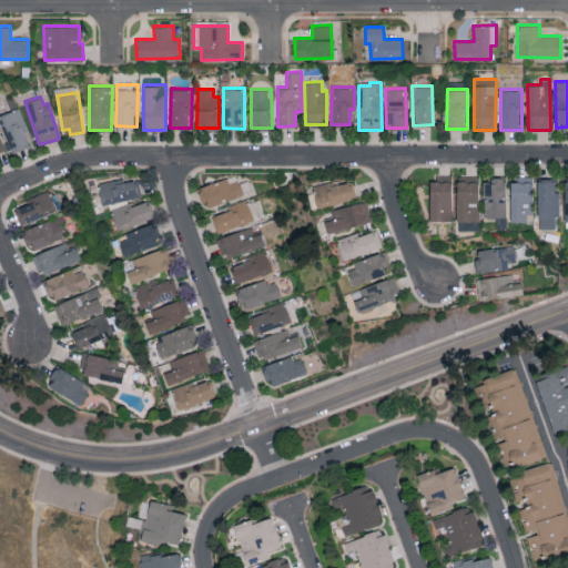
[(31,145),(20,108),(0,113),(0,120),(10,152),(31,145)]
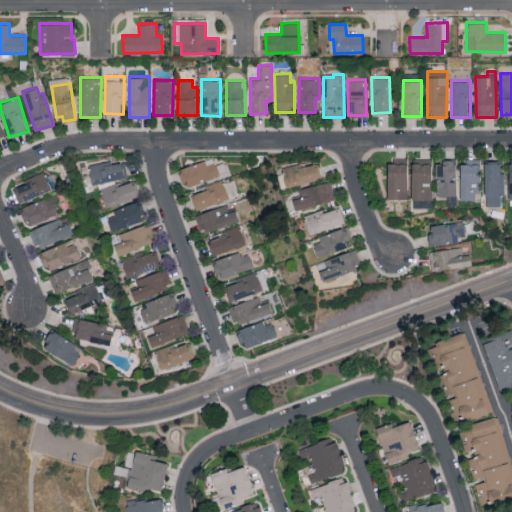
[(410,202),(425,202),(425,199),(431,199),(431,158),(411,158),(410,202)]
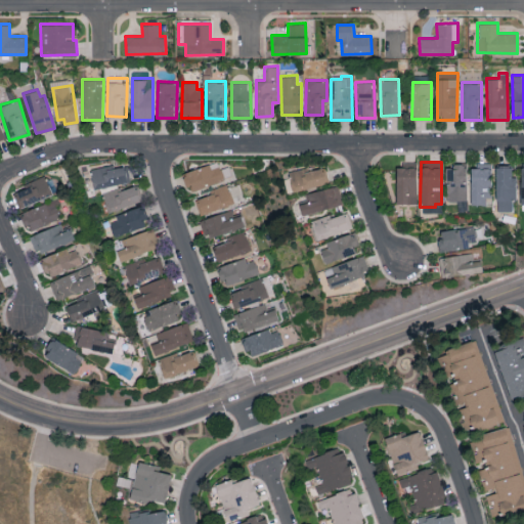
[(218,166),(211,168),(210,163),(182,173),(189,192),(223,179),(218,166)]
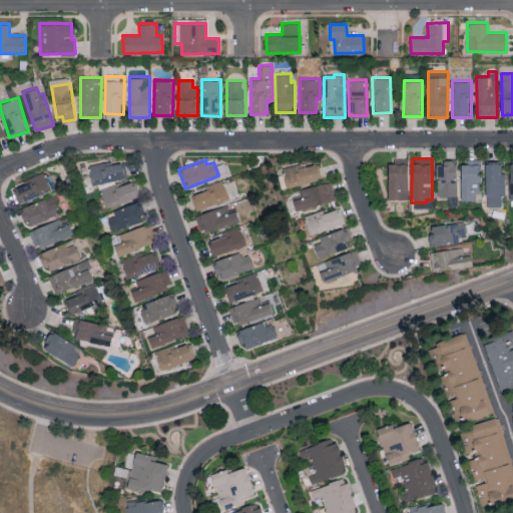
[(388,198),(408,199),(408,160),(388,159),(388,198)]
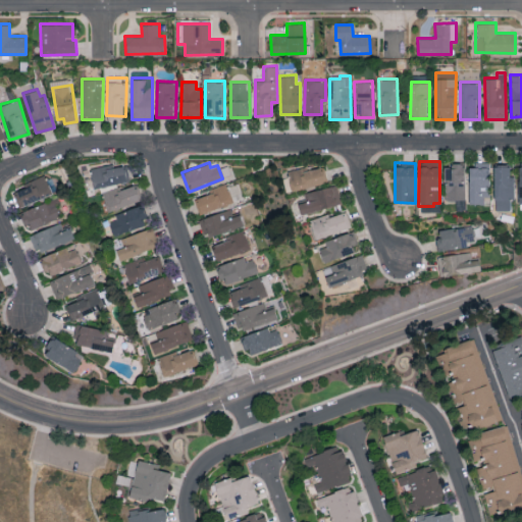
[(94,188),(129,179),(126,164),(114,167),(113,163),(90,168),(94,188)]
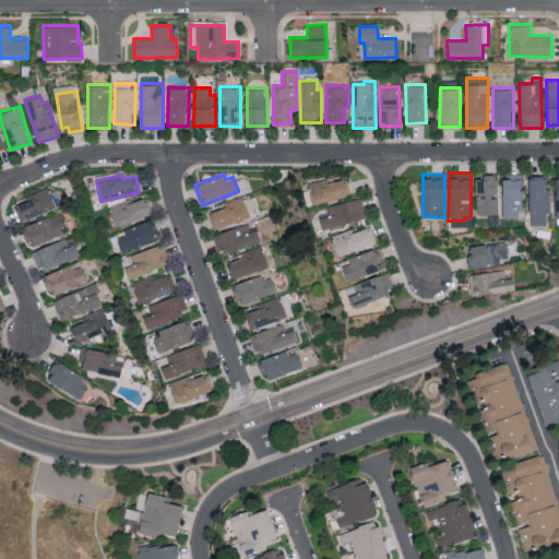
[(476,175),(476,213),(497,213),(498,175),(476,175)]
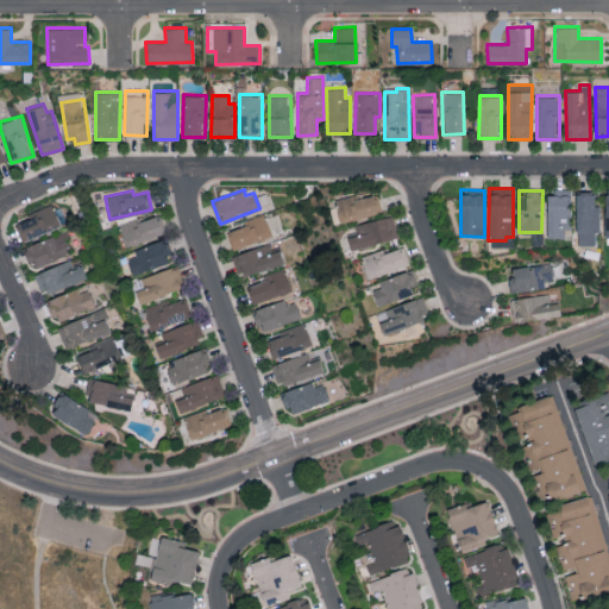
[(547,190),(547,238),(570,237),(570,190),(547,190)]
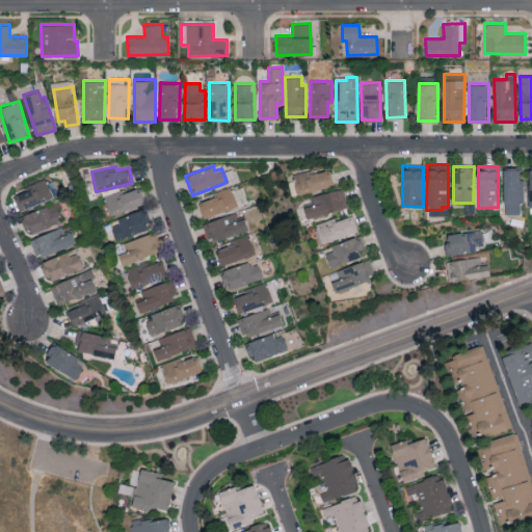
[(503,167),(503,203),(523,203),(523,167),(503,167)]
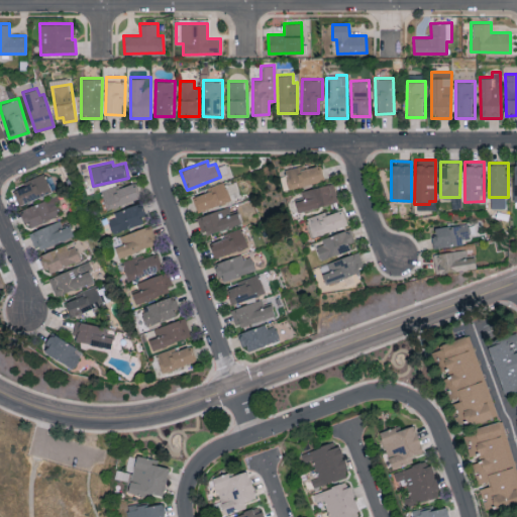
[(321,164),(286,171),(289,188),(324,181),(321,164)]
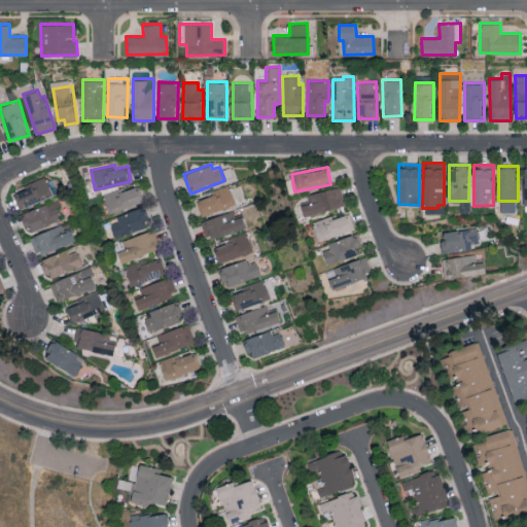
[(53,196),(46,178),(12,190),(20,208),(53,196)]
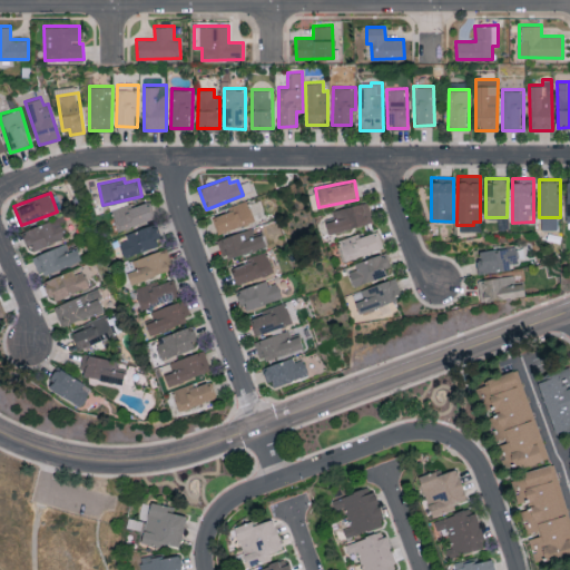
[(111,212),(117,231),(155,218),(149,199),(111,212)]
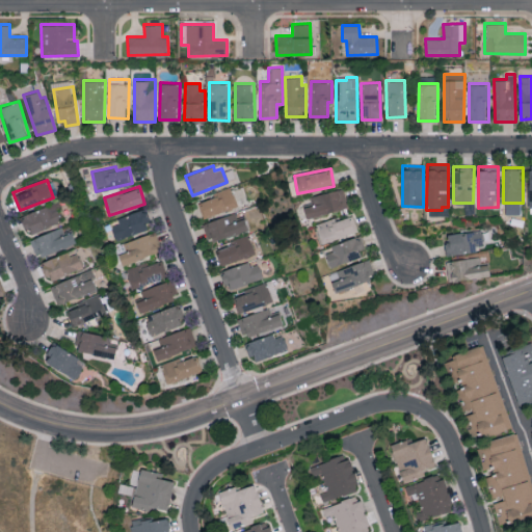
[(205,218),(237,206),(231,188),(197,201),(205,218)]
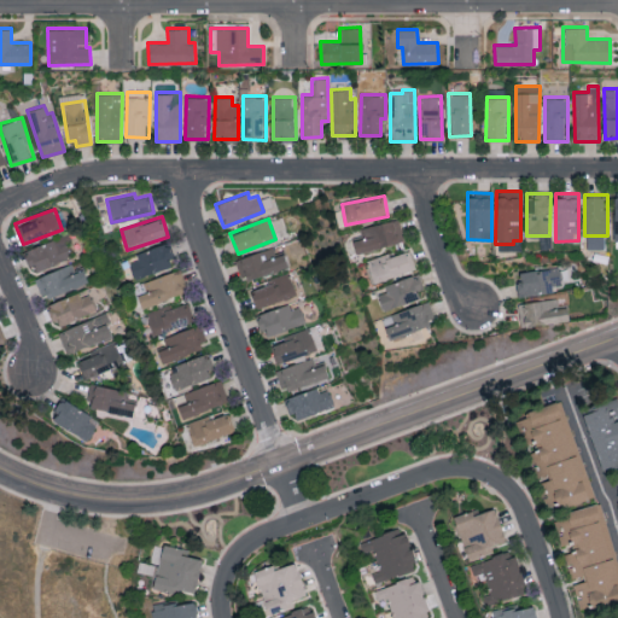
[(362,227),(365,238),(353,240),(356,252),(403,243),(398,219),(362,227)]
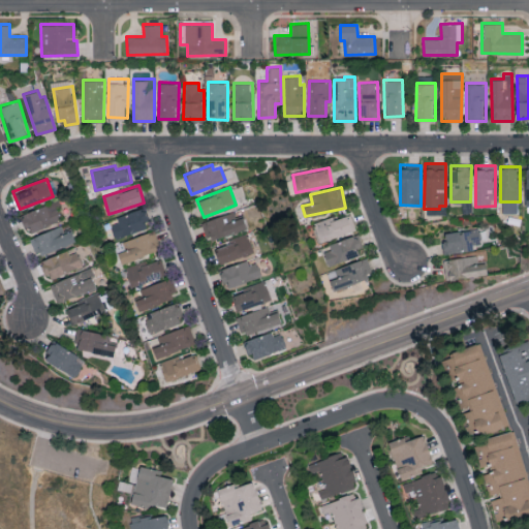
[(26,230),(63,222),(58,203),(22,211),(26,230)]
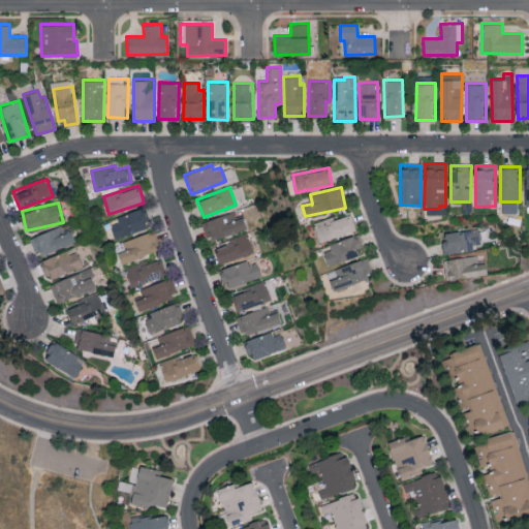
[(110,219),(115,238),(149,228),(144,210),(110,219)]
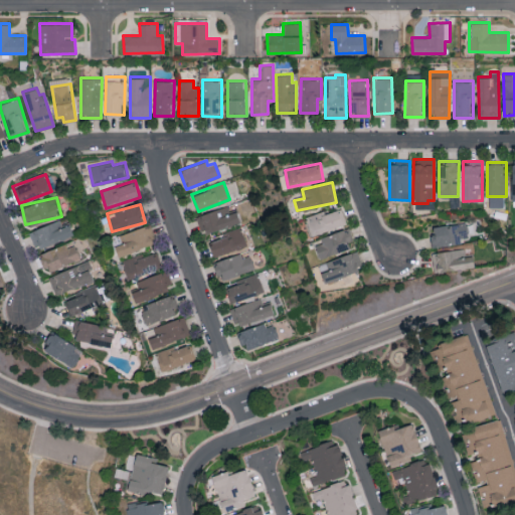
[(230,212),(228,206),(196,214),(201,233),(240,223),(237,211),(230,212)]
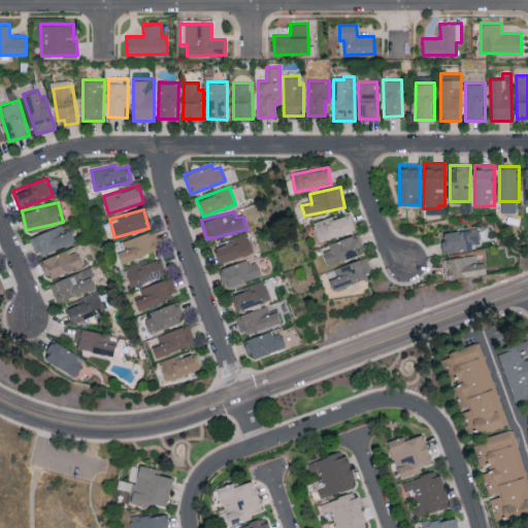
[(356,231),(351,212),(315,222),(319,240),(356,231)]
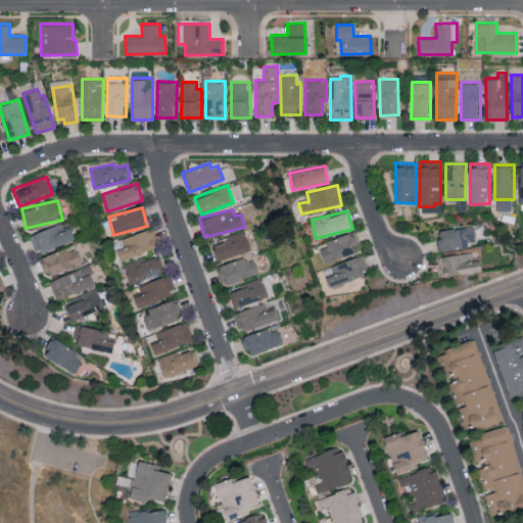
[(62,229),(61,224),(30,233),(35,252),(75,240),(70,227),(62,229)]
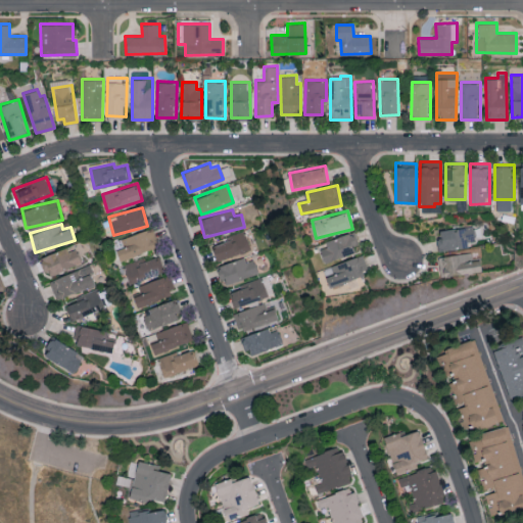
[(475,240),(474,226),(437,230),(439,250),(468,247),(467,240),(475,240)]
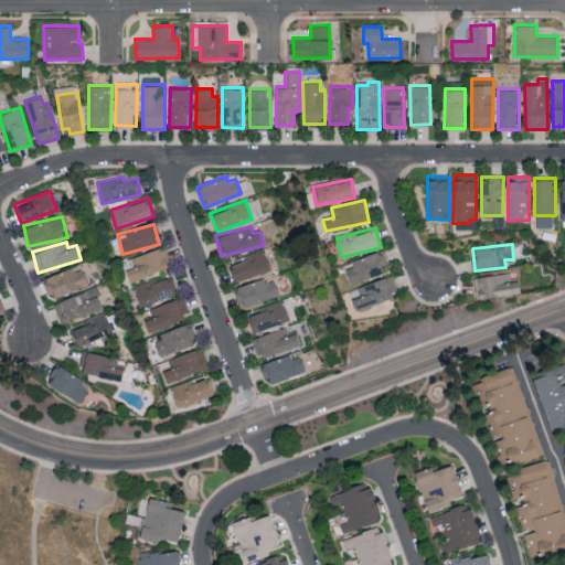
[(134,267),(126,269),(129,280),(167,268),(163,257),(168,256),(164,246),(130,257),(134,267)]
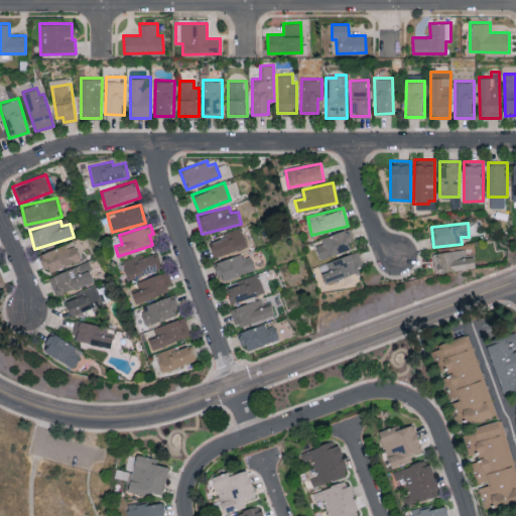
[(247,245),(241,228),(209,241),(215,257),(247,245)]
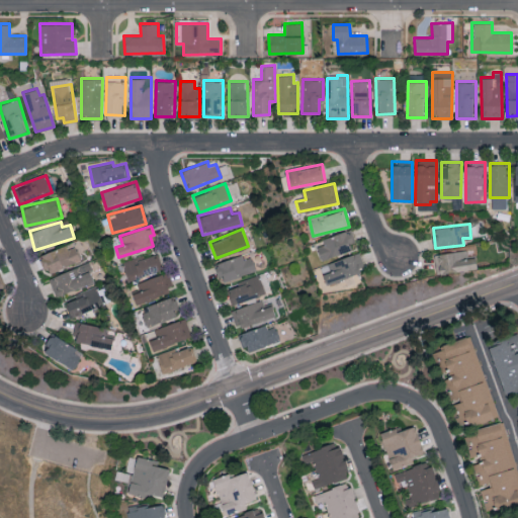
[(355,249),(348,231),(316,243),(323,261),(355,249)]
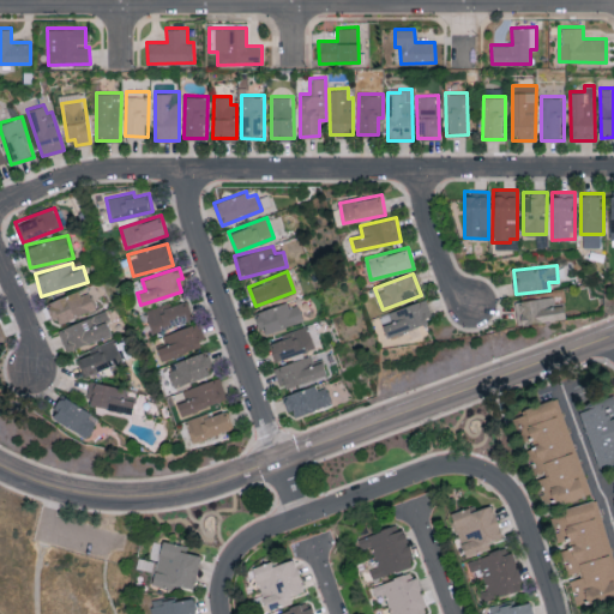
[(55,323),(96,309),(89,288),(48,301),(55,323)]
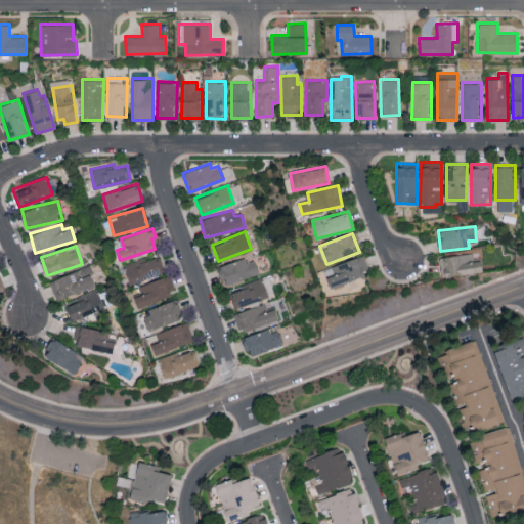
[(473,261),(473,253),(439,257),(442,276),(482,271),(480,260),(473,261)]
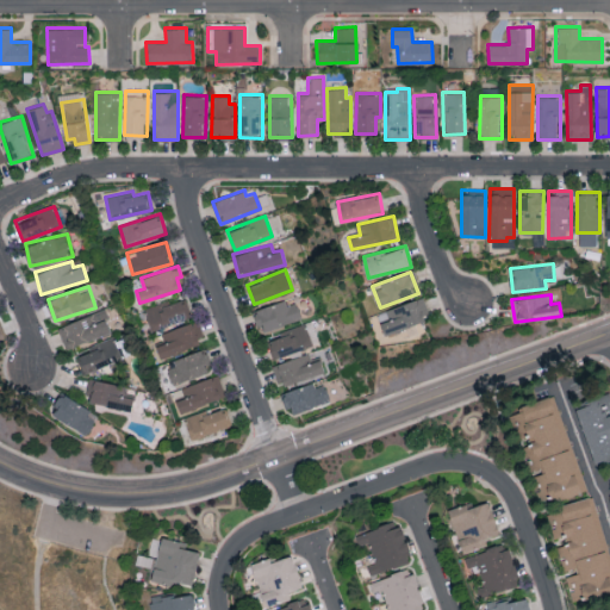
[(431,317),(423,296),(378,313),(386,335),(431,317)]
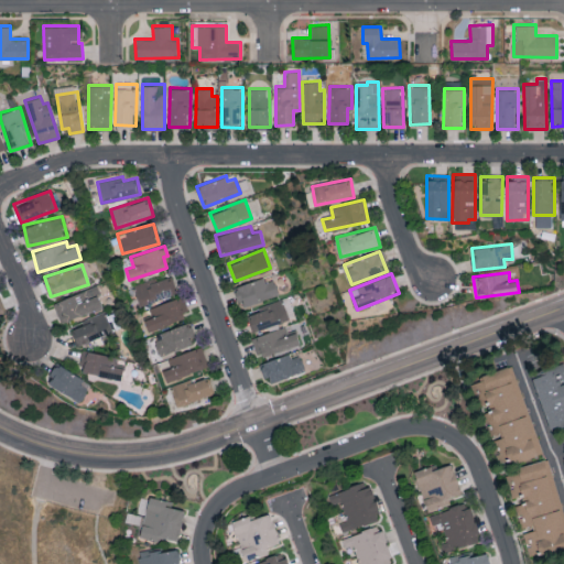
[(133,286),(140,305),(177,294),(171,274),(133,286)]
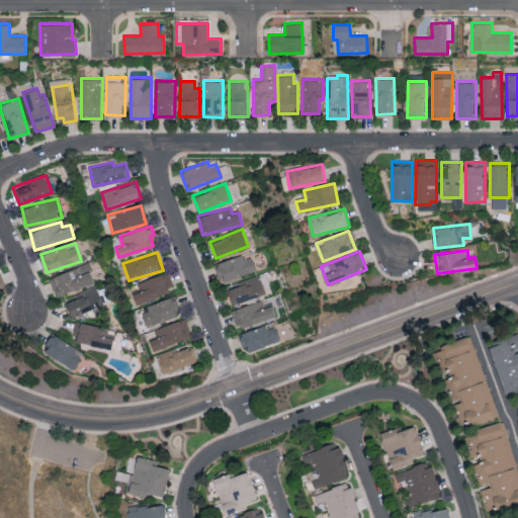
[(256,271),(251,253),(214,263),(218,276),(222,275),(224,280),(256,271)]
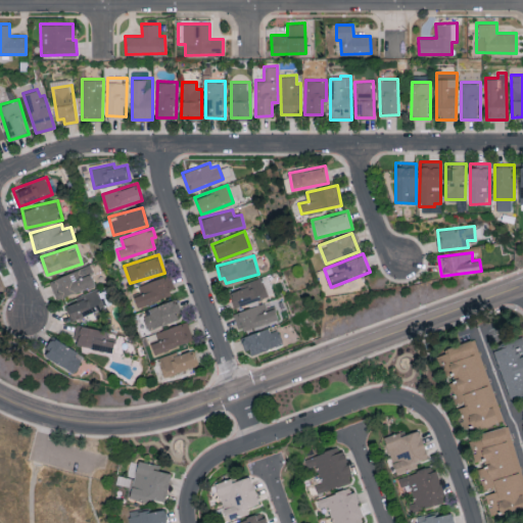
[(57,300),(96,284),(88,265),(49,281),(57,300)]
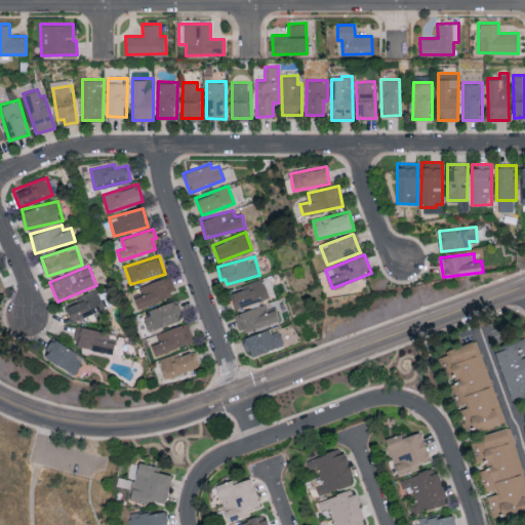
[(142,295),(134,297),(138,308),(175,296),(168,277),(139,286),(142,295)]
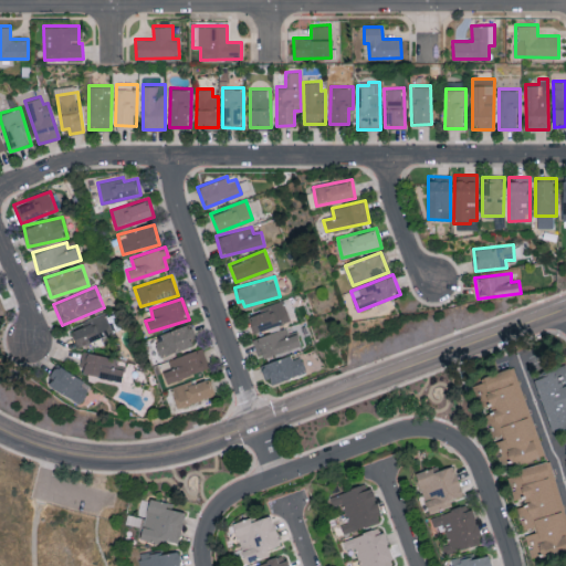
[(248,312),(254,332),(290,321),(283,302),(248,312)]
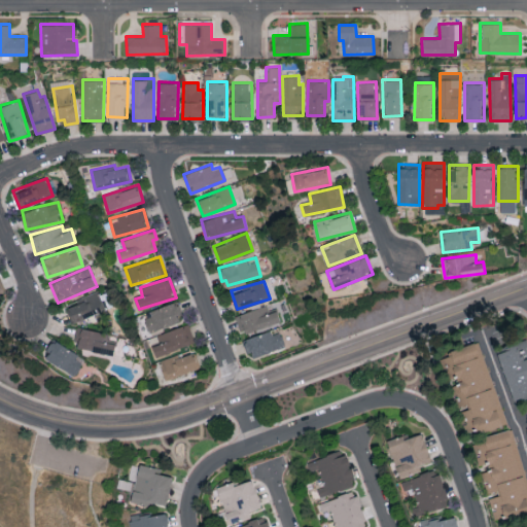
[(105,312),(100,294),(65,304),(70,321),(105,312)]
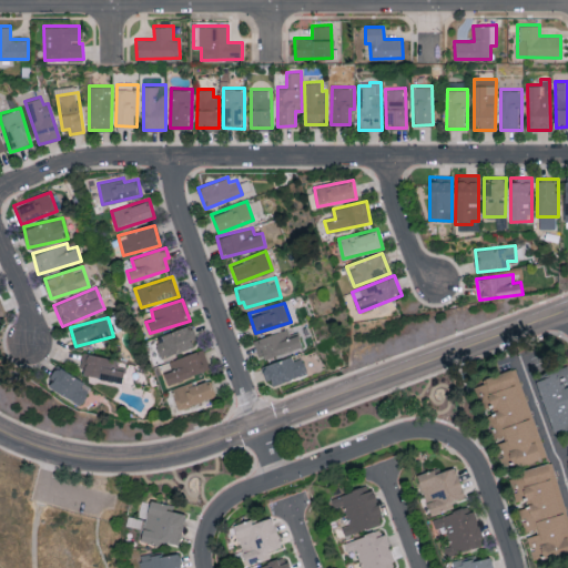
[(163,341),(155,343),(160,357),(199,346),(192,325),(161,334),(163,341)]
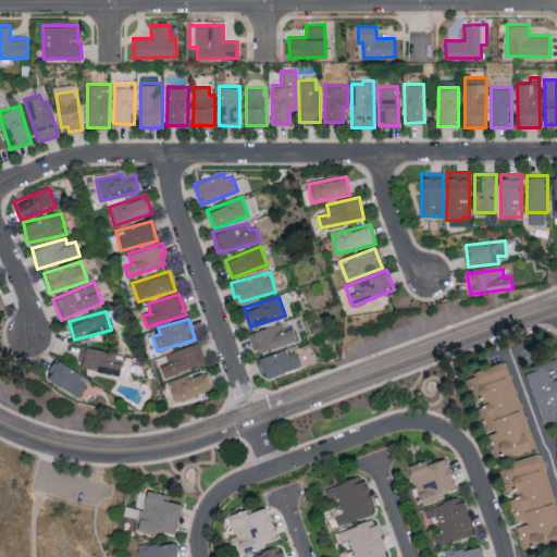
[(293,327),(284,330),(283,324),(249,331),(254,353),(296,343),(293,327)]
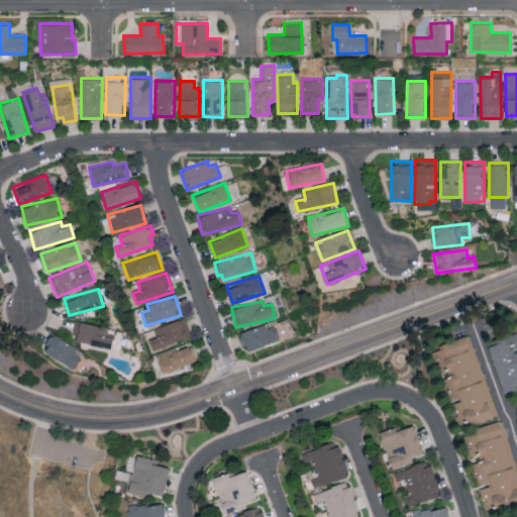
[(154,328),(158,336),(148,339),(152,350),(192,336),(185,317),(154,328)]
